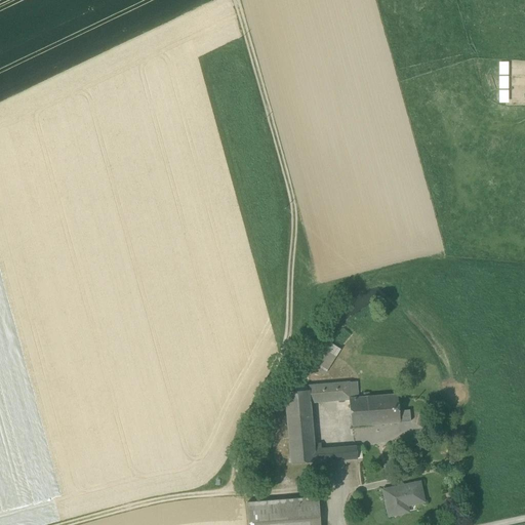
[(310,369),(323,376),(333,358),(320,351),(310,369)]
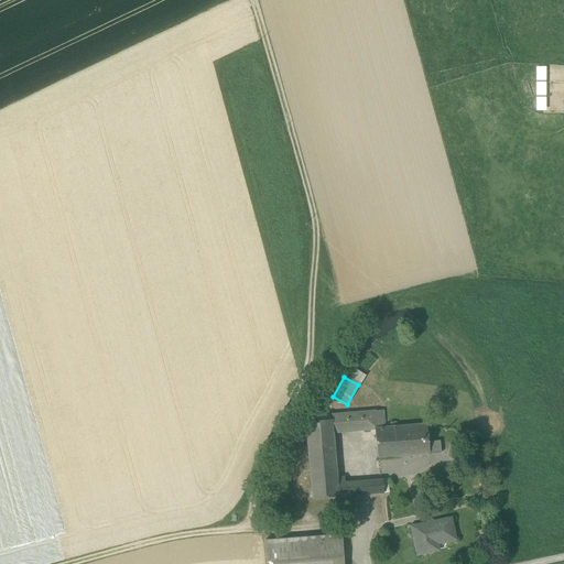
[(306,423),(313,499),(339,498),(362,496),(361,483),(346,484),(345,478),(338,479),(334,434),(376,430),(375,430),(384,429),(383,411),(332,415),(332,421),(306,423)]
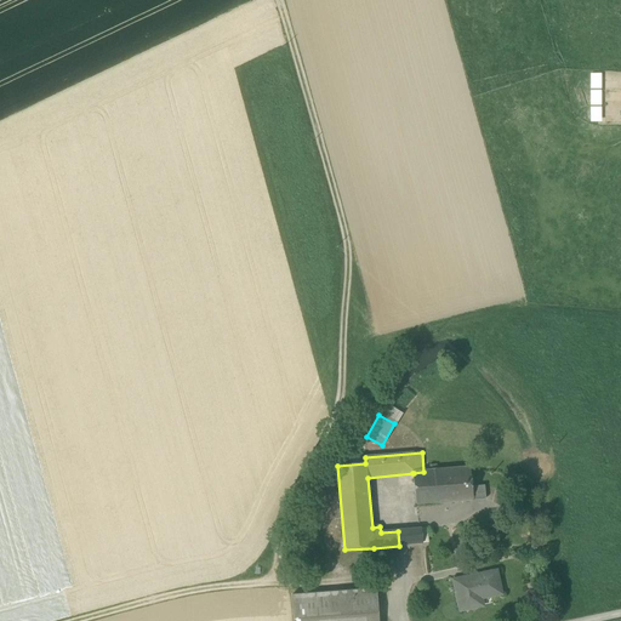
[(414,473),(416,505),(440,503),(486,500),(484,486),(473,488),(471,467),(423,472),(412,473),(414,473)]
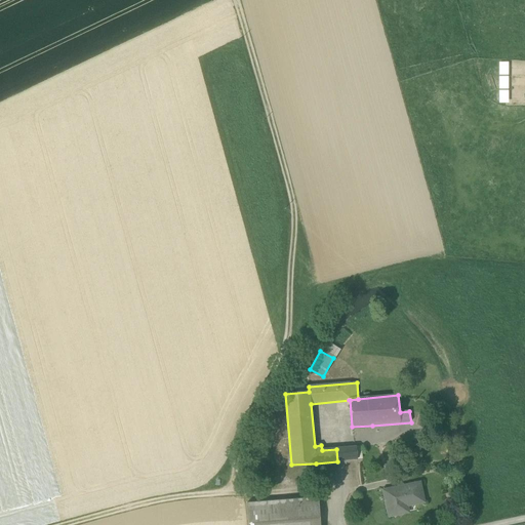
[(344,448),(346,460),(358,459),(357,447),(344,448)]
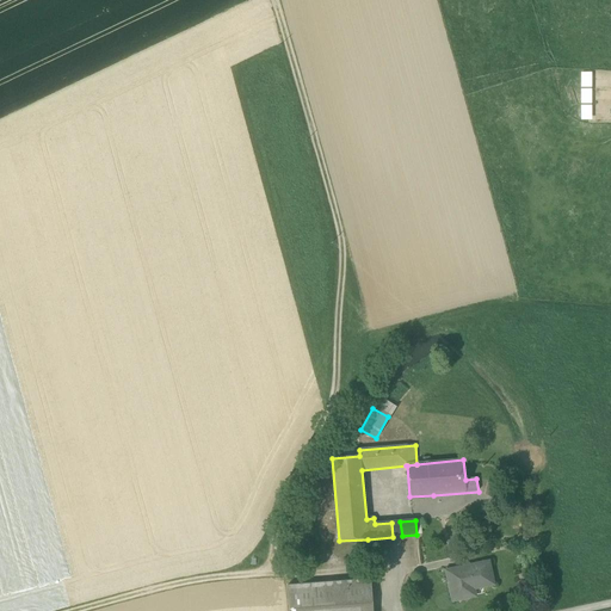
[(393,537),(402,536),(400,522),(392,523),(393,537)]
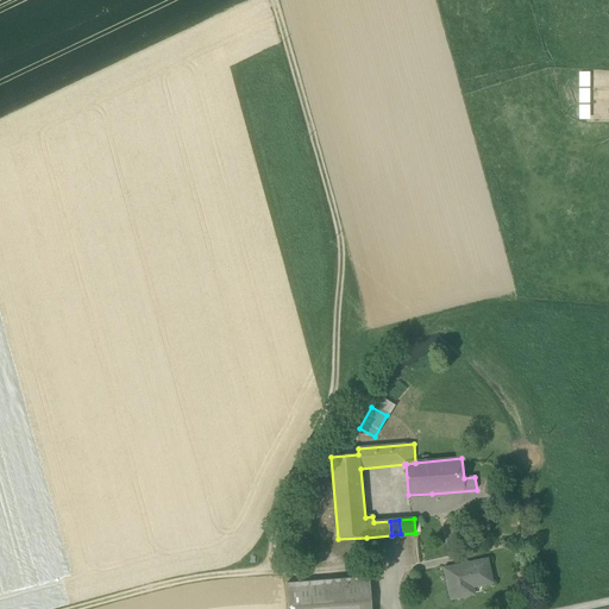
[(449,583),(452,600),(465,596),(464,589),(471,586),(491,583),(487,562),(445,570),(446,576),(445,578),(446,582),(449,583)]
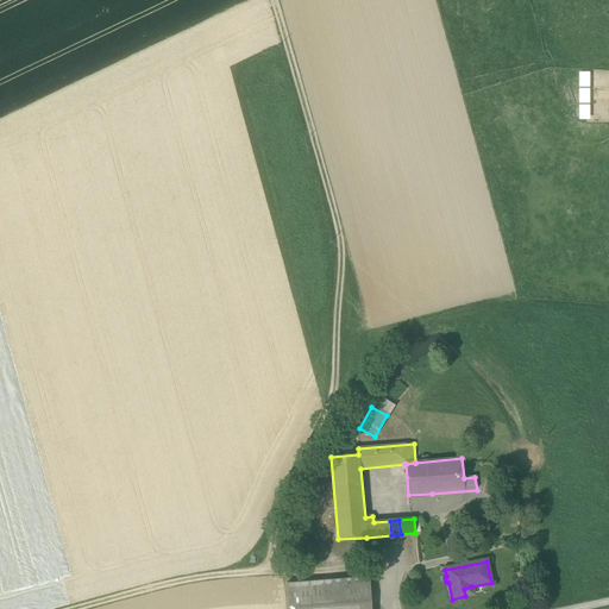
[(287,584),(288,608),(371,608),(369,578),(287,584)]
